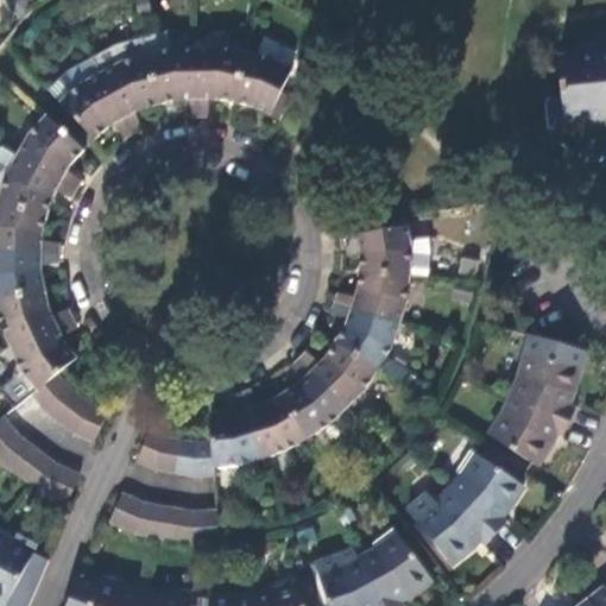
[(605,33),(594,36),(595,45),(575,46),(575,55),(559,57),(561,96),(543,98),(545,127),(605,120),(605,33)]
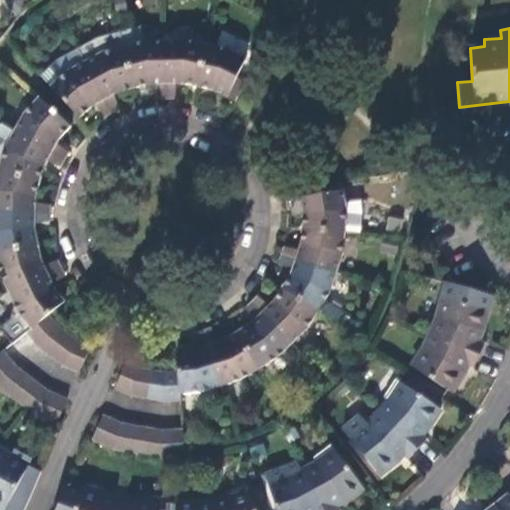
[(85,61),(112,110),(119,108),(114,93),(119,89),(133,86),(123,45),(119,30),(100,36),(77,48),(85,61)]
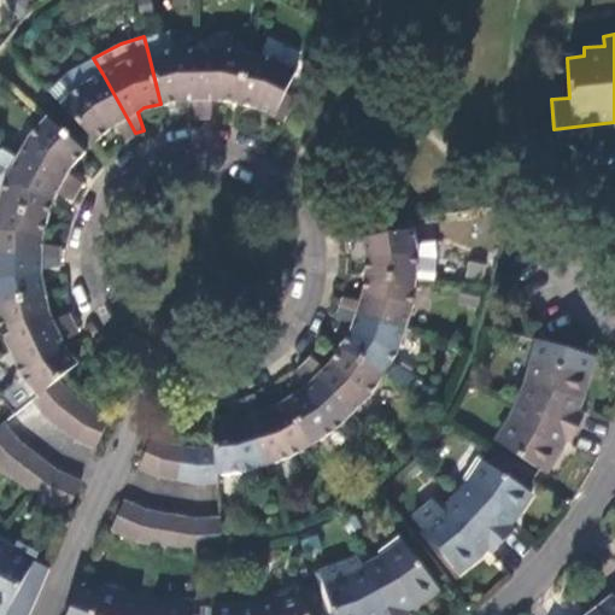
[(199,117),(198,47),(181,48),(164,50),(148,54),(160,104),(187,98),(189,116),(199,117)]
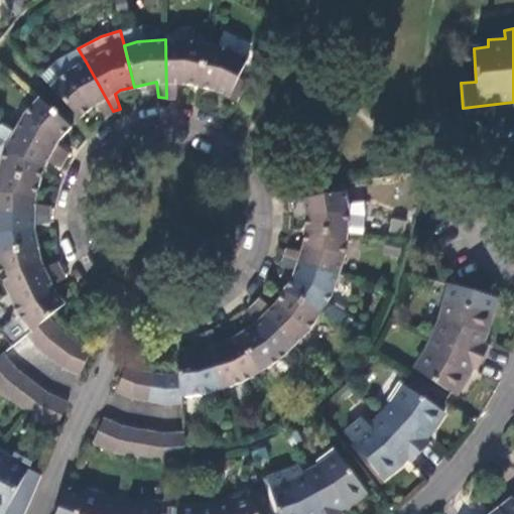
[(182,82),(199,85),(208,43),(189,39),(165,39),(166,98),(175,98),(177,82),(182,82)]
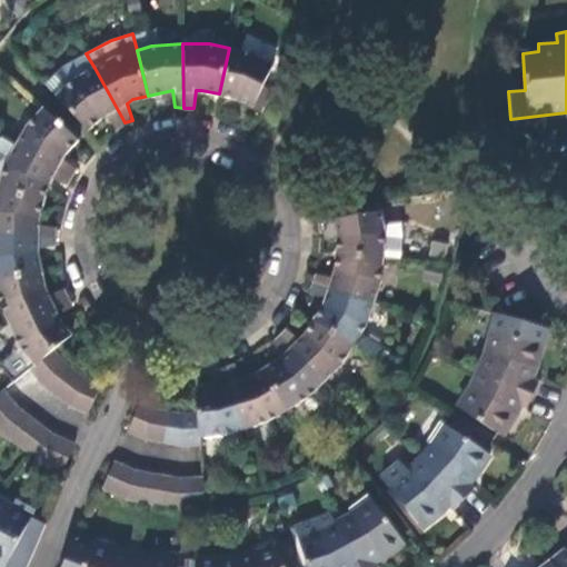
[(237,98),(261,110),(271,89),(262,85),(272,63),(249,52),(229,48),(219,93),(237,98)]
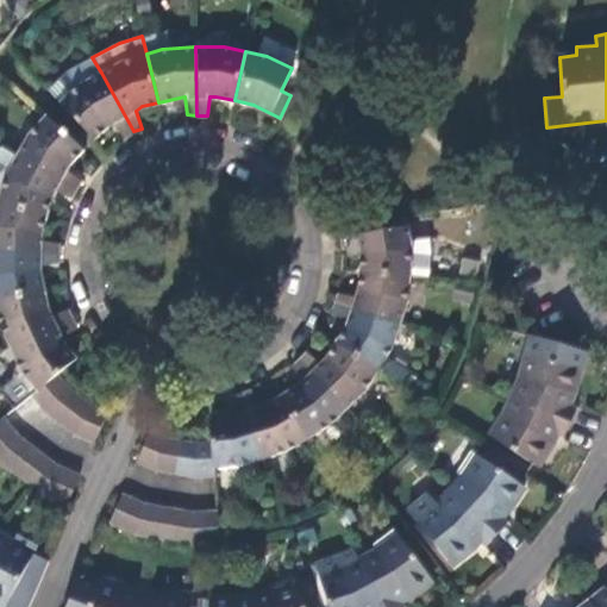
[(133,131),(101,73),(79,83),(60,101),(92,138),(106,126),(113,121),(124,137),(133,131)]
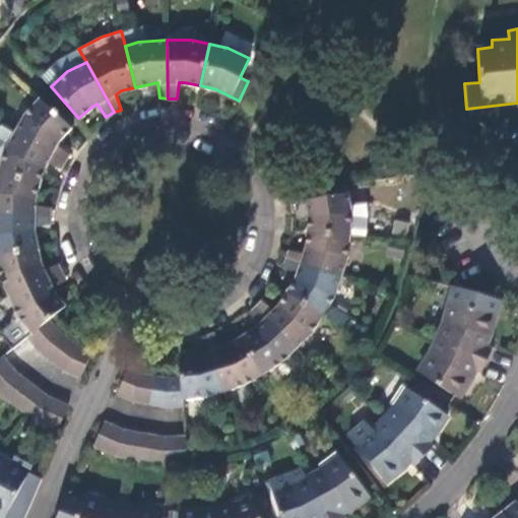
[(60,139),(71,127),(40,98),(24,115),(14,132),(66,160),(70,153),(57,144),(60,139)]
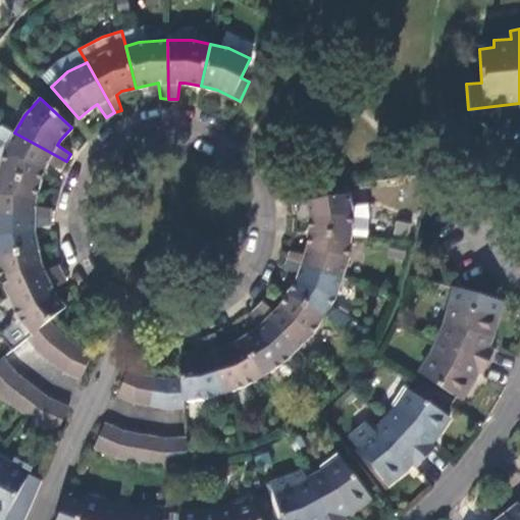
[(66,161),(14,133),(4,151),(0,164),(0,172),(40,184),(45,167),(48,163),(61,168),(66,161)]
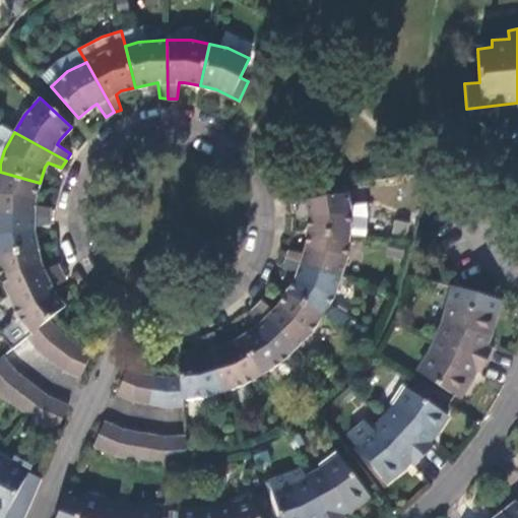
[(0,212),(50,214),(51,206),(36,203),(35,199),(40,183),(0,172),(0,212)]
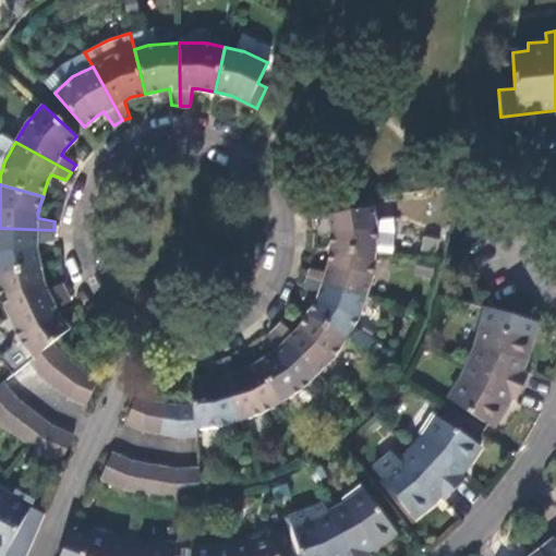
[(371,196),(349,200),(327,203),(326,203),(330,231),(329,246),(376,251),(377,231),(375,218),(374,206),(371,196)]
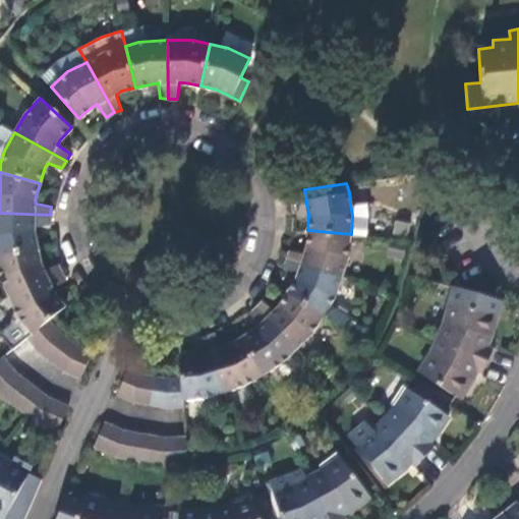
[(365,202),(350,204),(352,216),(351,234),(364,236),(366,214),(365,202)]
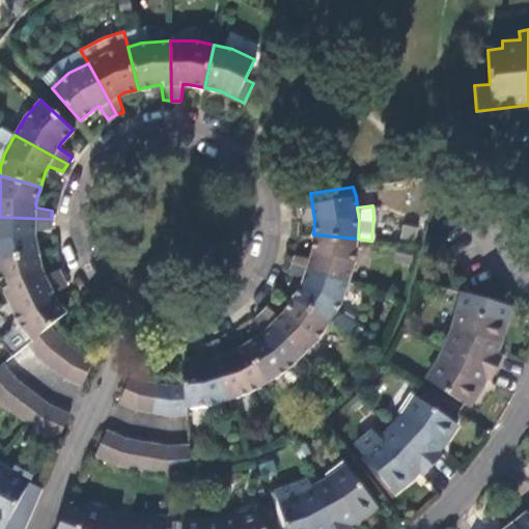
[(51,219),(0,217),(0,259),(38,251),(36,237),(35,230),(50,229),(51,219)]
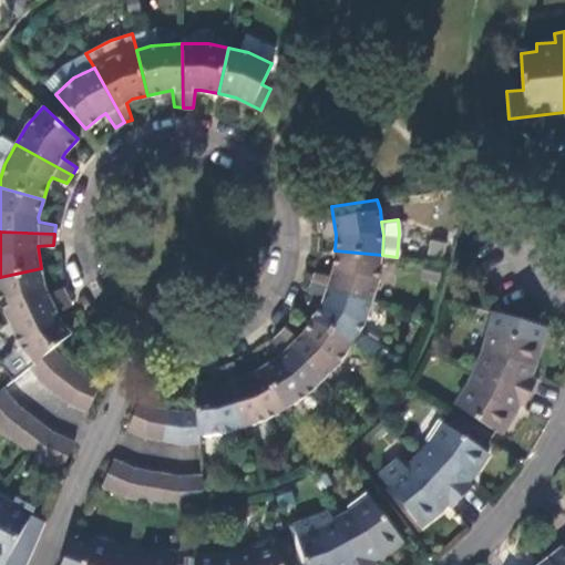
[(382,255),(335,250),(334,264),(331,276),(315,271),(311,280),(372,300),(379,281),(382,255)]
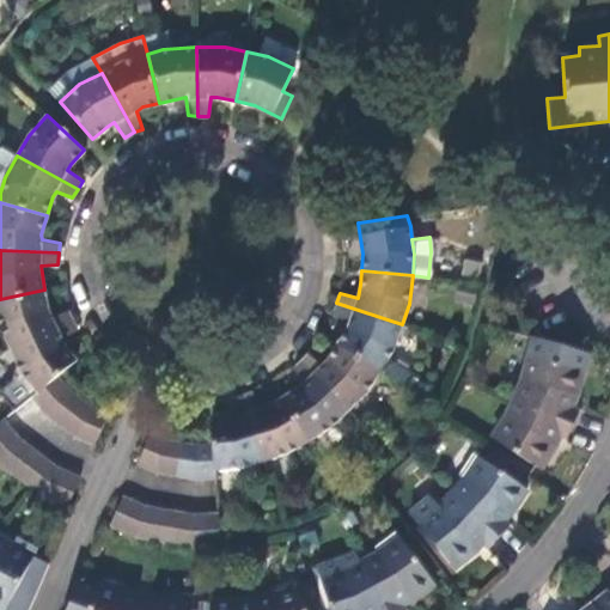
[(44,290),(0,299),(0,325),(11,348),(73,318),(68,309),(52,315),(48,309),(44,290)]
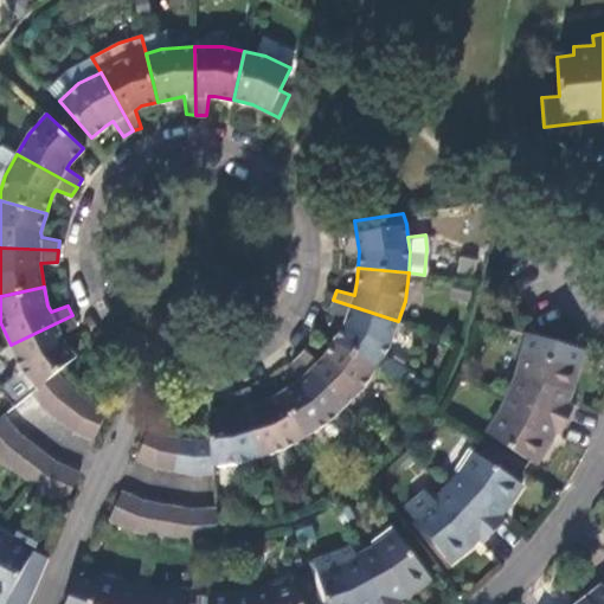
[(398,321),(333,300),(331,309),(346,317),(345,320),(334,340),(376,366),(399,380),(406,370),(383,354),(389,344),(398,321)]
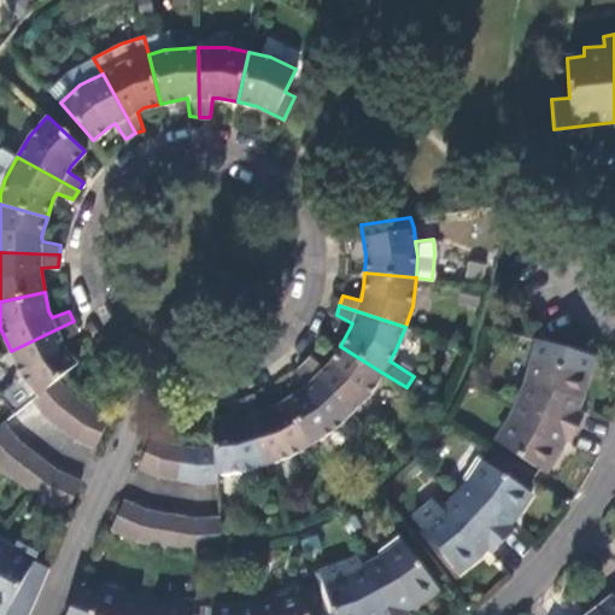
[(74,321),(11,351),(24,378),(37,392),(58,376),(76,361),(65,346),(63,340),(78,332),(74,321)]
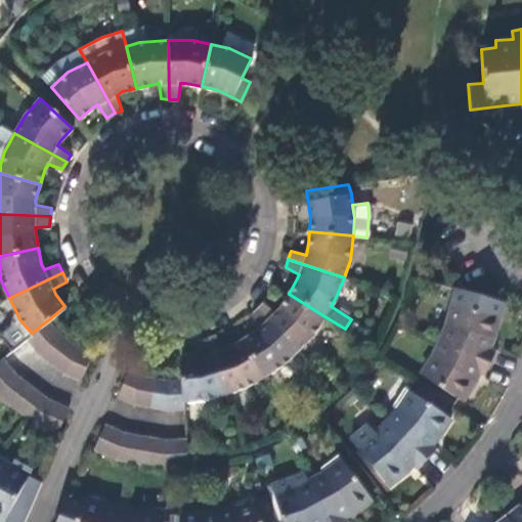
[(439,340),(489,361),(495,348),(483,343),(486,337),(491,338),(503,301),(458,288),(446,324),(439,340)]
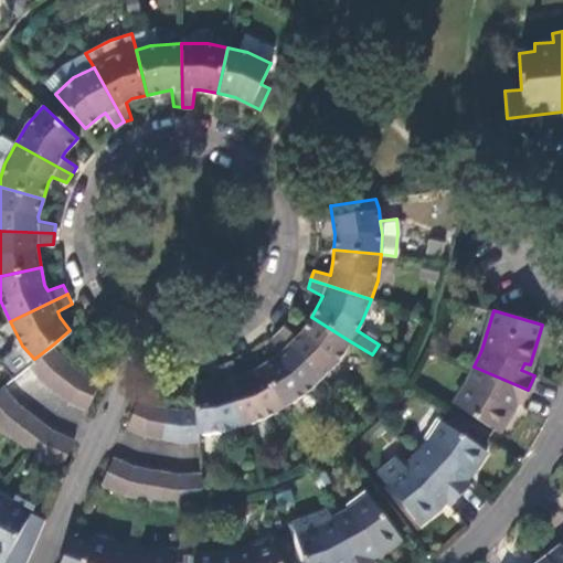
[(350,341),(311,317),(304,330),(298,337),(285,326),(278,332),(322,378),(339,360),(350,341)]
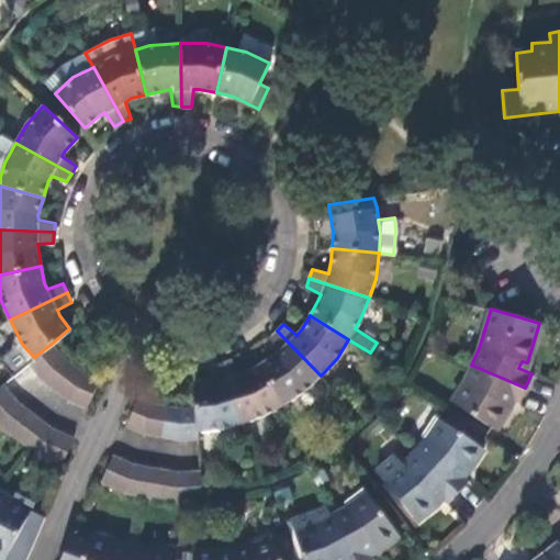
[(321,376),(277,331),(270,336),(280,349),(273,356),(260,364),(283,403),(304,392),(321,376)]
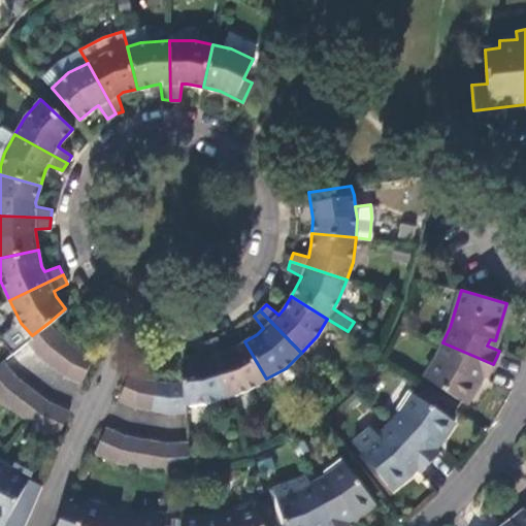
[(50,322),(32,335),(27,339),(39,353),(59,332),(50,322)]
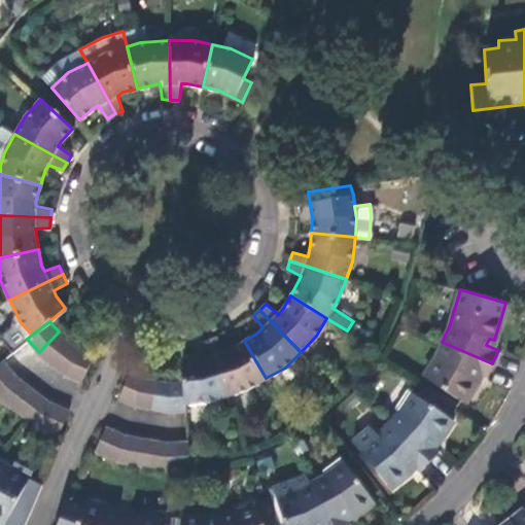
[(69,341),(59,331),(39,352),(51,363),(69,341)]
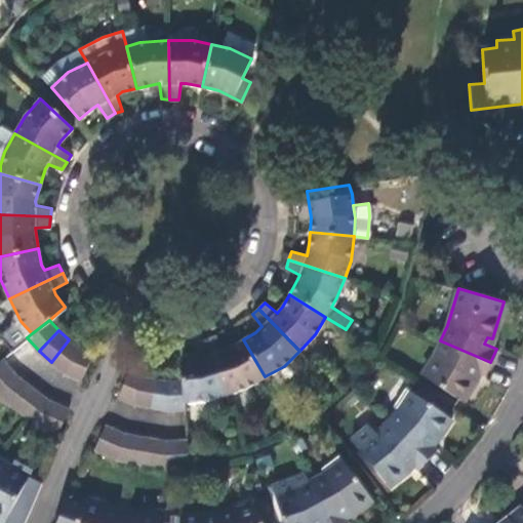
[(265,376),(243,339),(230,347),(223,349),(216,334),(208,337),(225,393),(245,388),(265,376)]
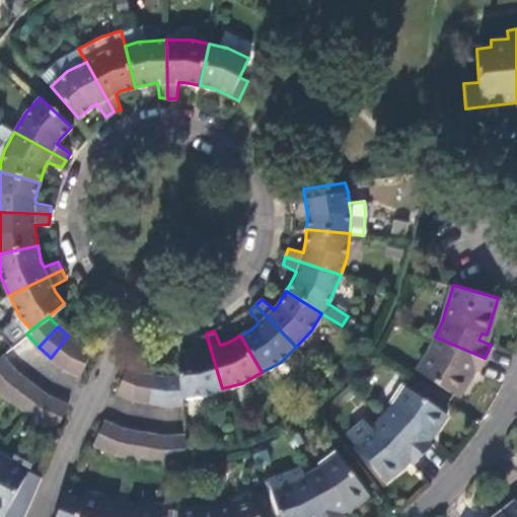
[(222,388),(206,334),(197,336),(201,351),(193,353),(178,354),(180,375),(181,397),(201,395),(222,388)]
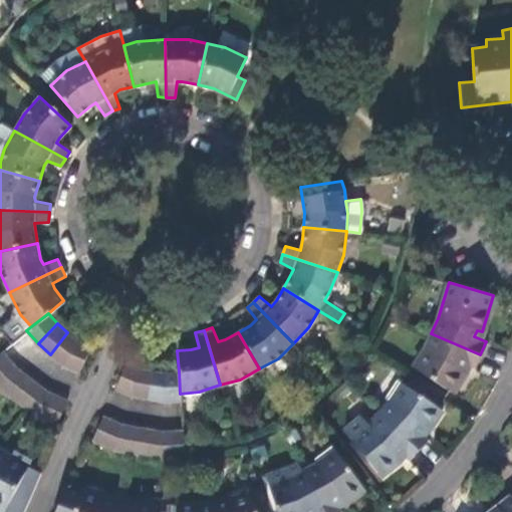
[(67,332),(50,354),(63,363),(77,339),(67,332)]
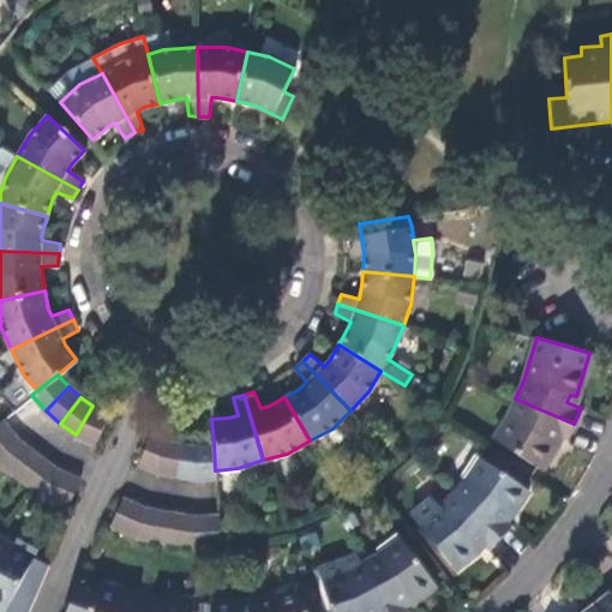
[(567,439),(574,424),(515,399),(508,415),(515,421),(501,442),(540,467),(555,444),(550,441),(553,435),(567,439)]
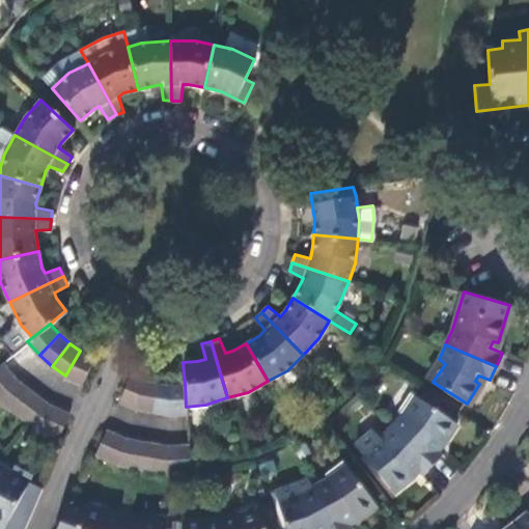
[(92,357),(80,351),(65,376),(81,383),(92,357)]
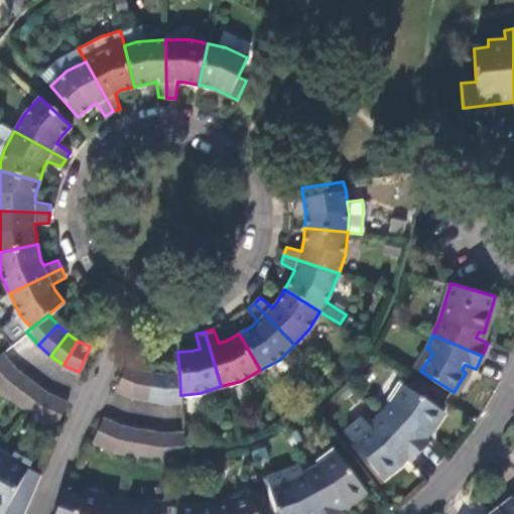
[(426,349),(422,347),(411,365),(420,371),(432,354),(426,349)]
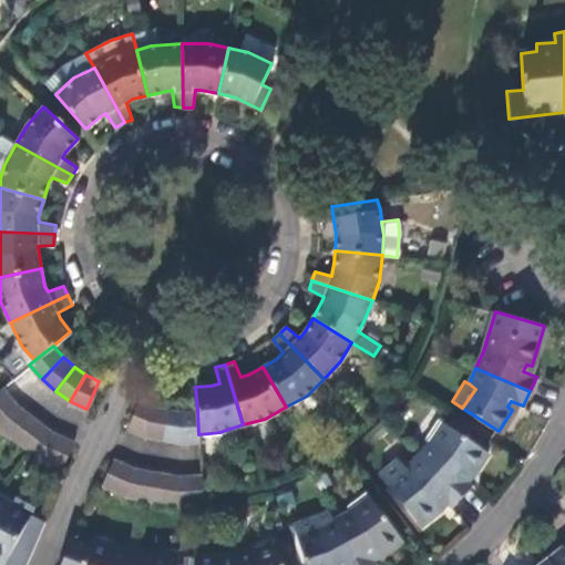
[(0,420),(18,403),(8,392),(0,398),(0,420)]
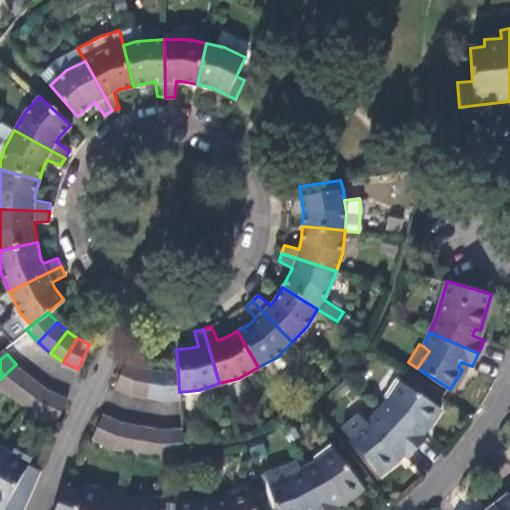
[(131,392),(139,365),(126,360),(115,386),(131,392)]
